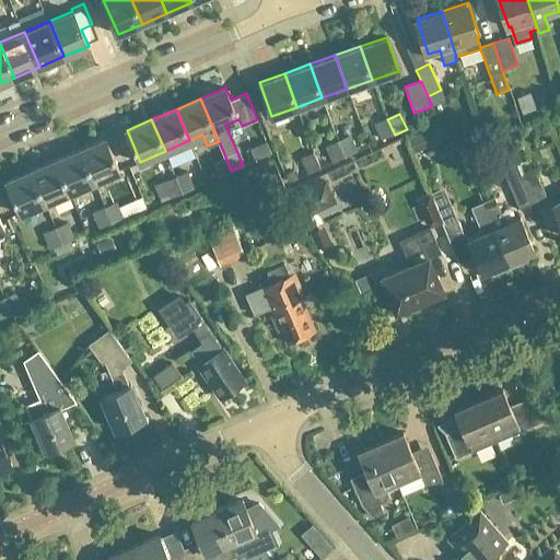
[(374,126),(382,140),(395,135),(387,119),(374,126)]
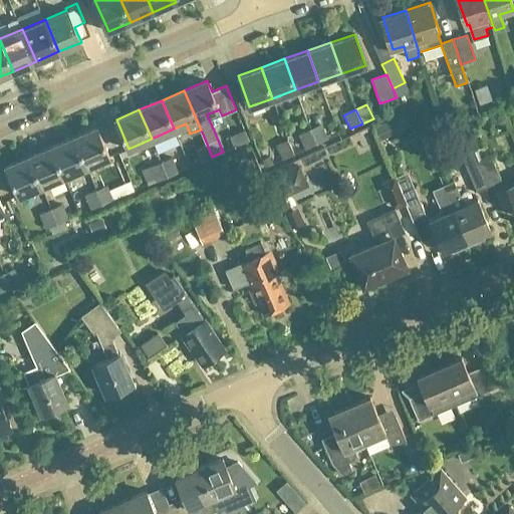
[(381,140),(410,127),(404,115),(376,127),(381,140)]
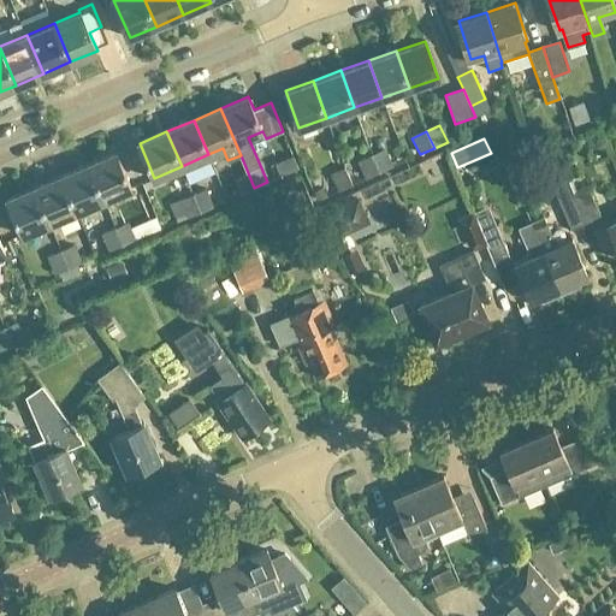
[(372,155),(379,173),(394,167),(385,149),(372,155)]
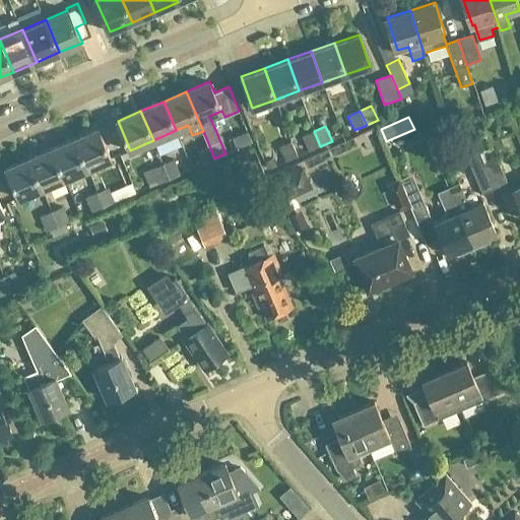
[(75,139),(88,169),(112,158),(99,128),(75,139)]
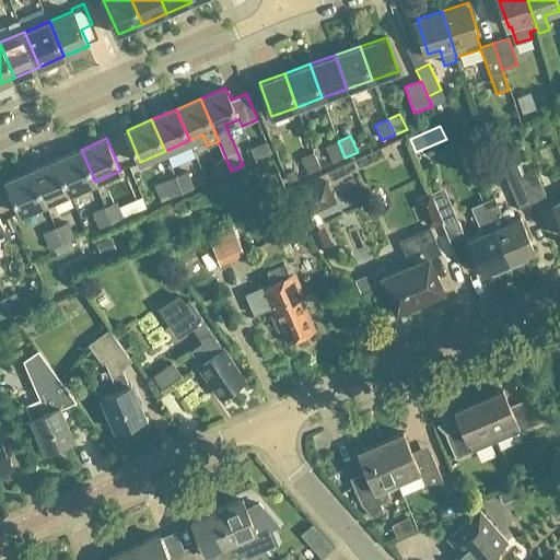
[(326,148),(334,163),(345,158),(338,141),(326,148)]
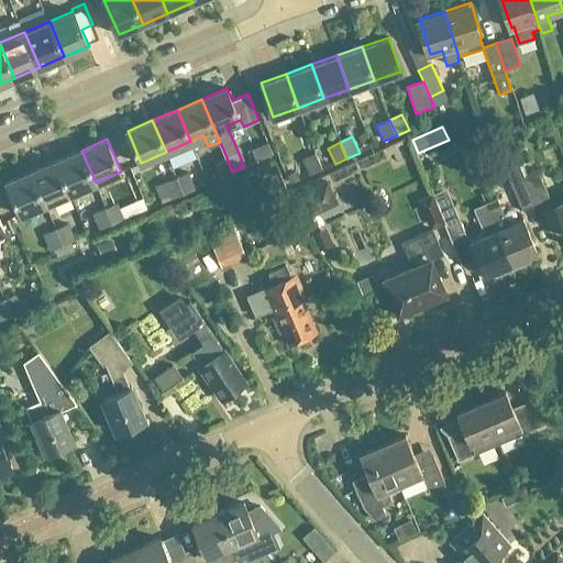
[(96,183),(81,151),(56,161),(70,194),(96,183)]
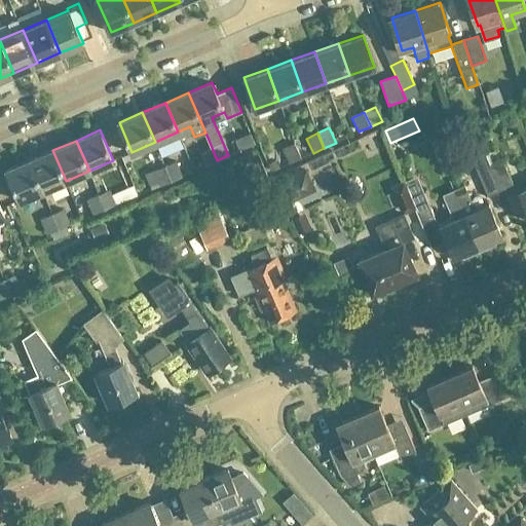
[(289,164),(302,158),(294,144),(283,150),(289,164)]
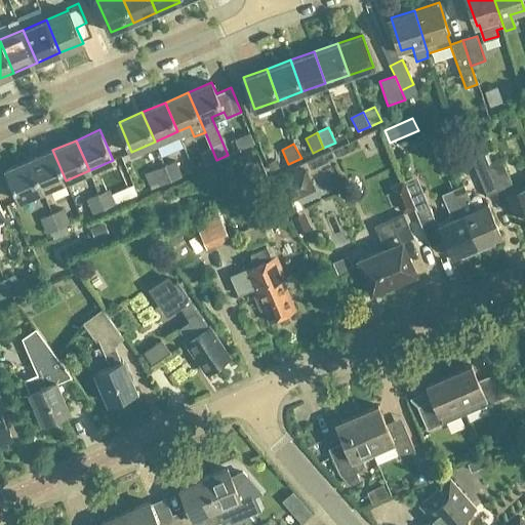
[(216,160),(210,145),(200,150),(206,164),(216,160)]
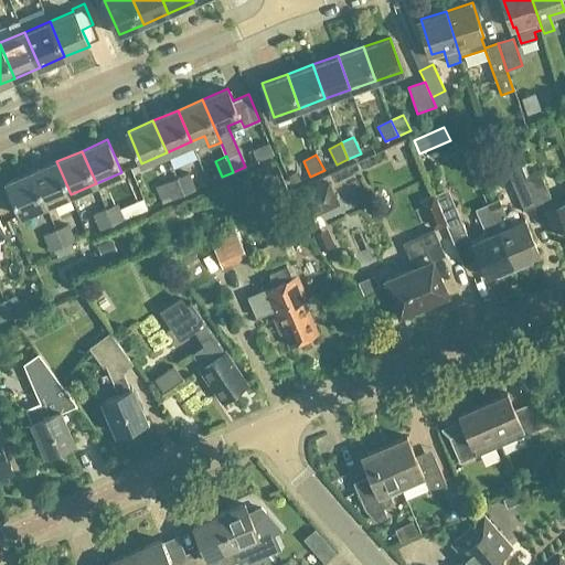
[(71,194),(56,161),(32,172),(46,205),(71,194)]
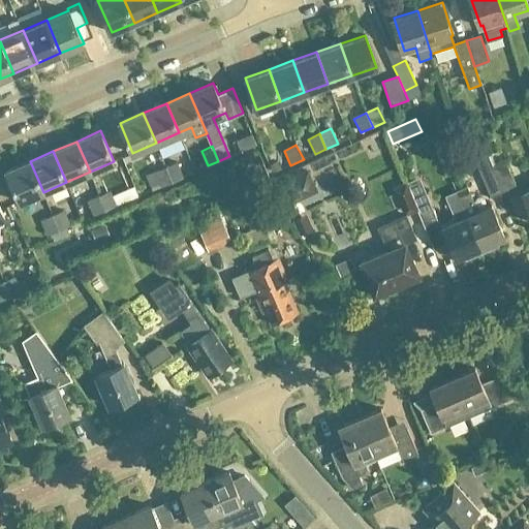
[(491,197),(503,192),(493,166),(488,153),(487,152),(473,157),(491,197)]
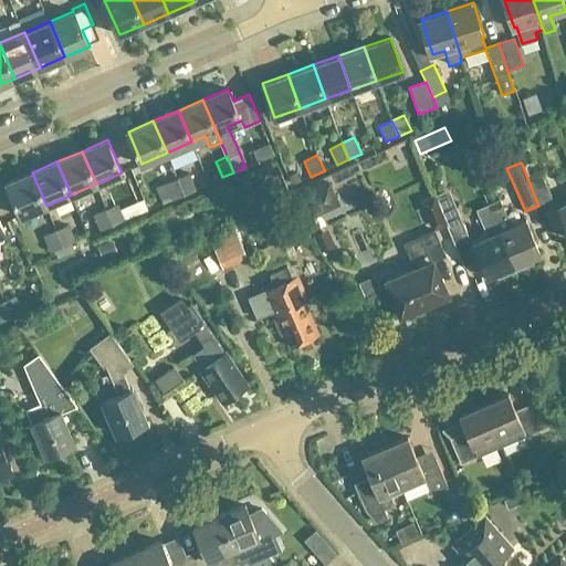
[(46,206),(32,173),(7,184),(21,216),(46,206)]
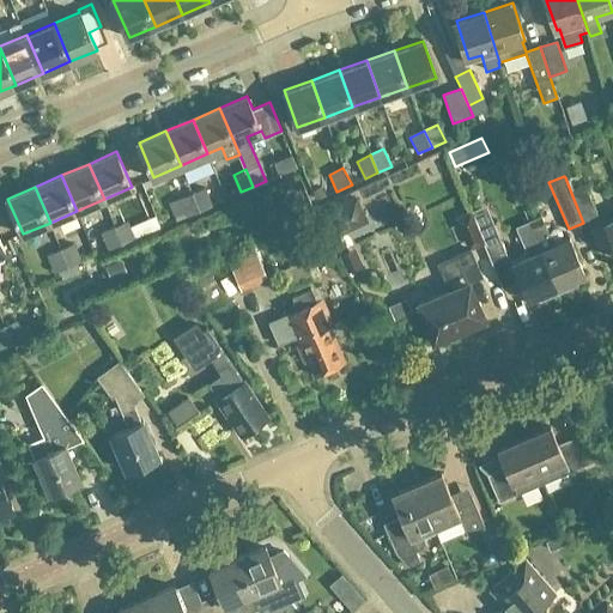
[(586,187),(571,193),(583,223),(598,217),(586,187)]
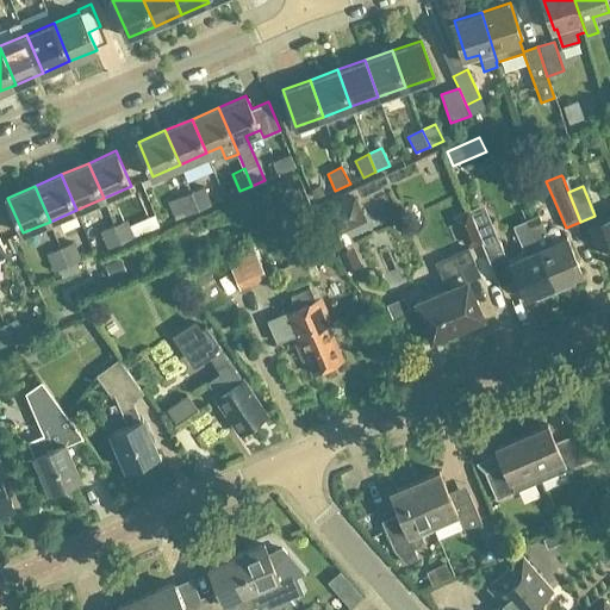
[(204,187),(192,193),(199,211),(212,205),(204,187)]
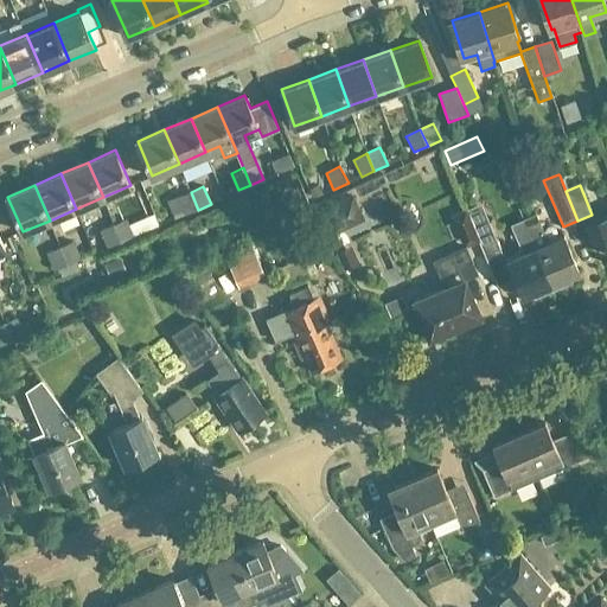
[(198,210),(191,192),(168,203),(176,221),(198,210)]
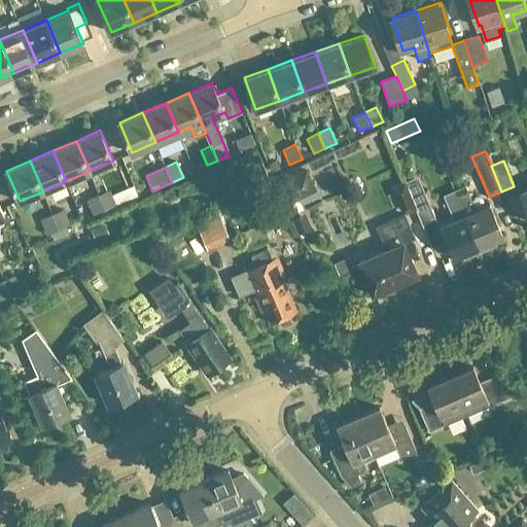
[(284,206),(317,191),(307,170),(275,185),(284,206)]
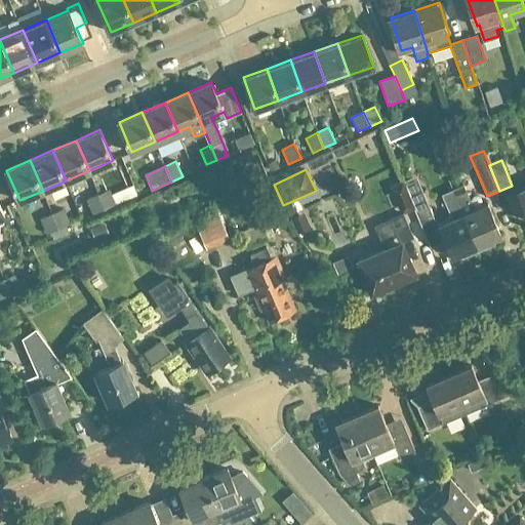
[(413,208),(412,205),(413,205),(410,199),(404,183),(391,188),(402,213),(403,213),(413,208)]
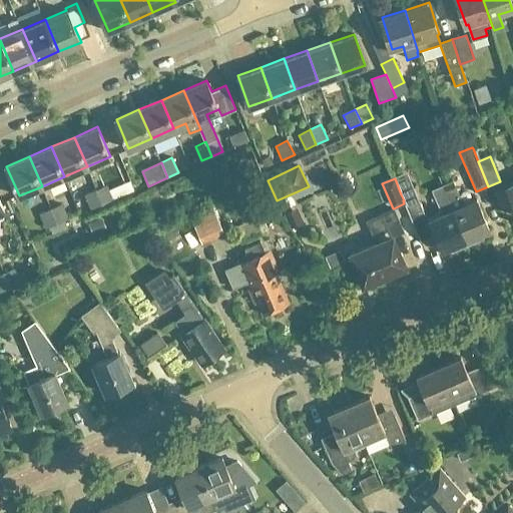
[(113,188),(118,199),(138,191),(133,180),(113,188)]
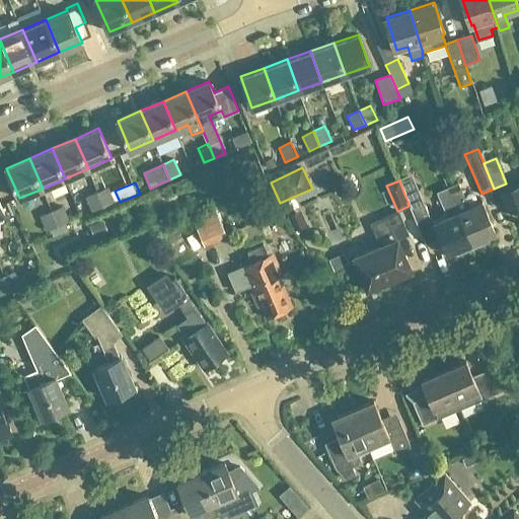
[(447,189),(453,203),(455,203),(473,248),(490,241),(488,237),(496,233),(483,202),(469,207),(459,183),(447,189)]
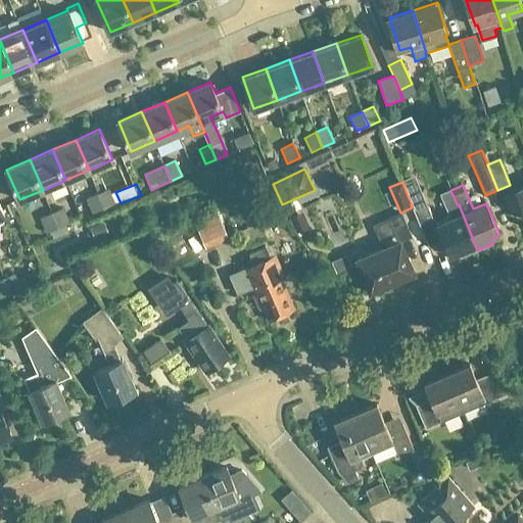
[(109,189),(99,194),(105,208),(116,204),(109,189)]
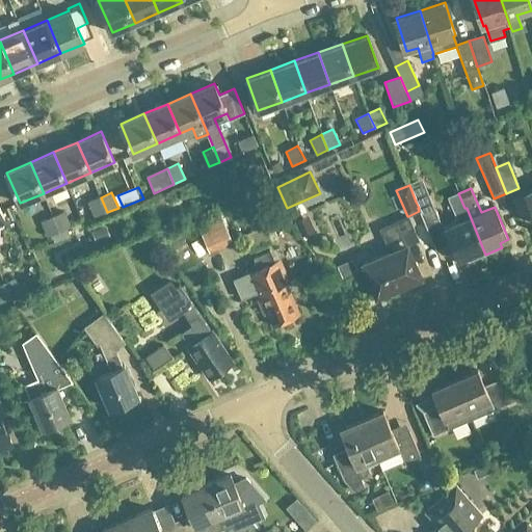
[(419,208),(418,208),(419,211),(426,228),(440,222),(427,193),(417,197),(416,202),(419,208)]
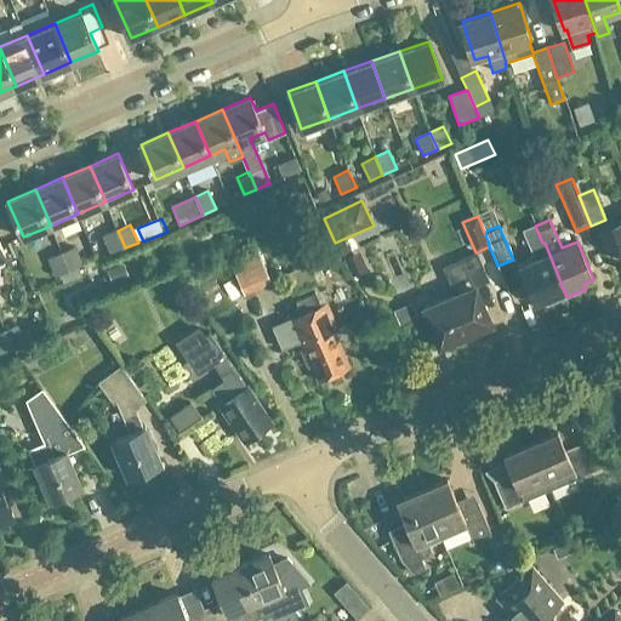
[(110,255),(125,248),(118,231),(102,237),(110,255)]
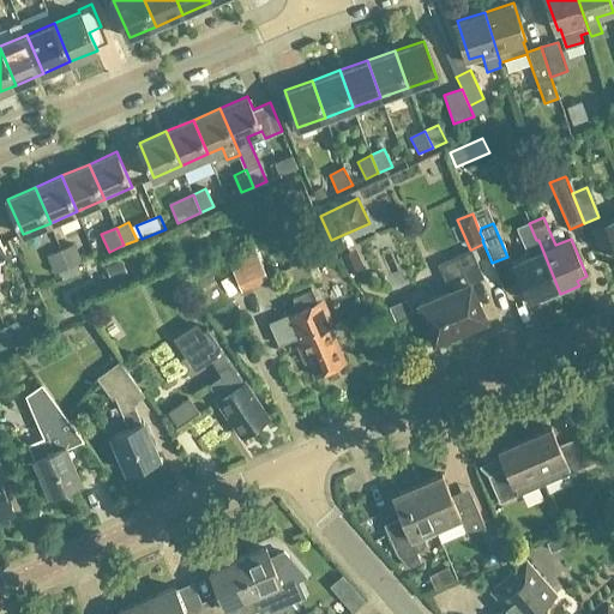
[(560,294),(539,240),(536,240),(524,246),(529,256),(513,263),(522,281),(517,282),(524,300),(529,298),(530,300),(540,296),(542,302),(560,294)]
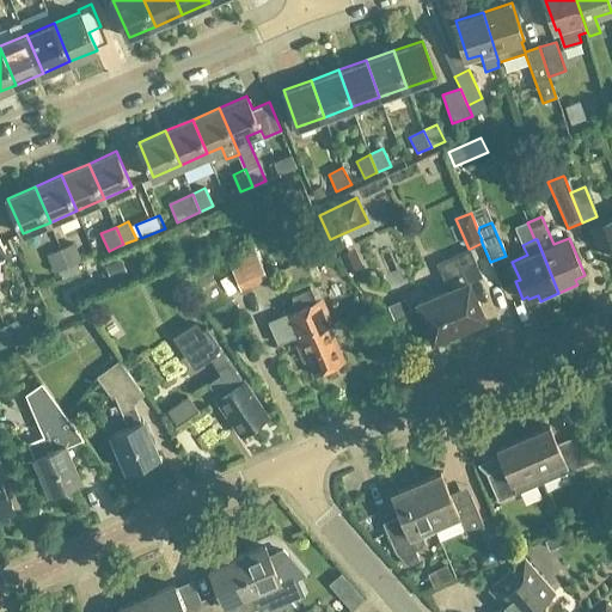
[(75,244),(62,250),(69,268),(84,262),(75,244)]
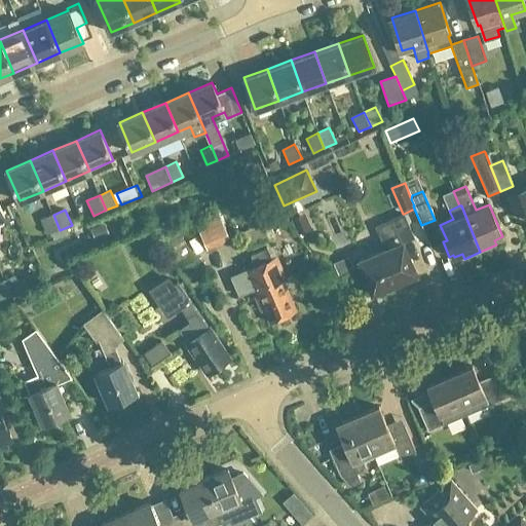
[(208,251),(230,240),(218,212),(195,223),(208,251)]
